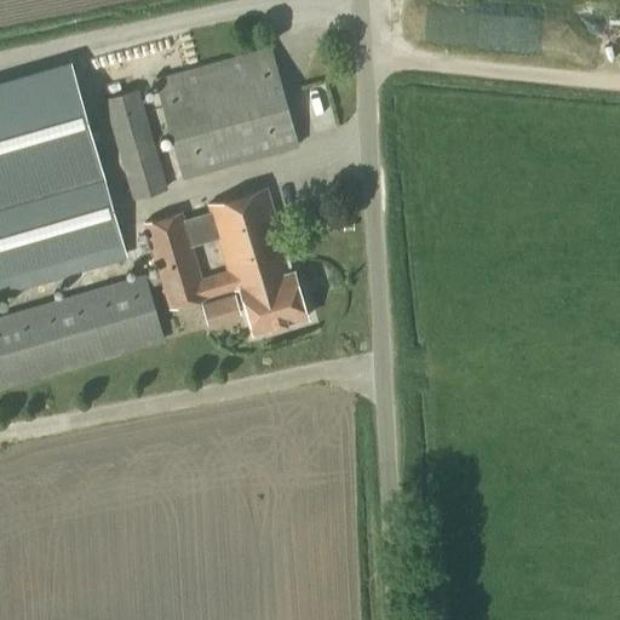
[(319,69),(327,46),(316,42),(308,64),(319,69)]
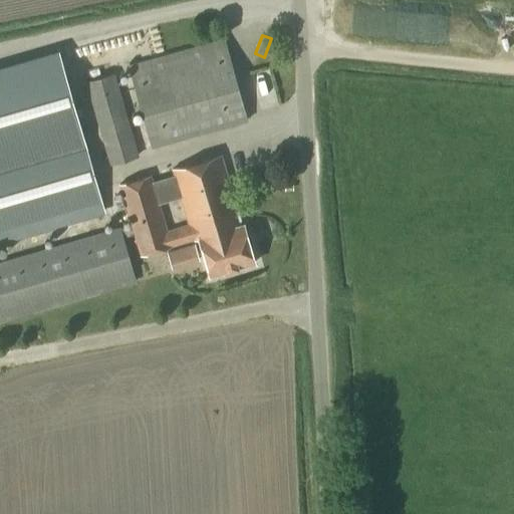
[(149,142),(245,114),(223,38),(127,65),(149,142)]
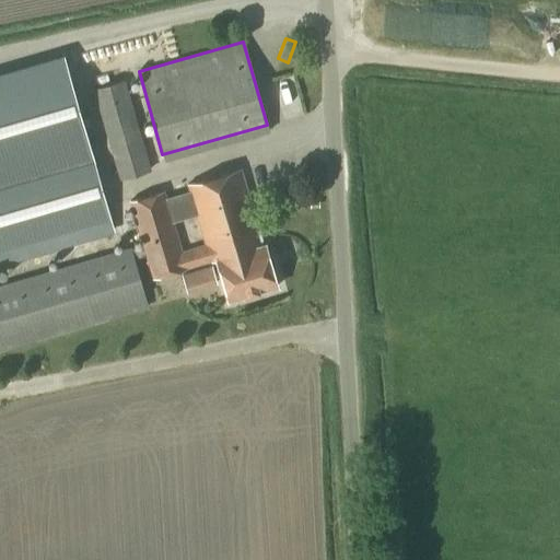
[(63,59),(0,78),(0,265),(114,232),(63,59)]
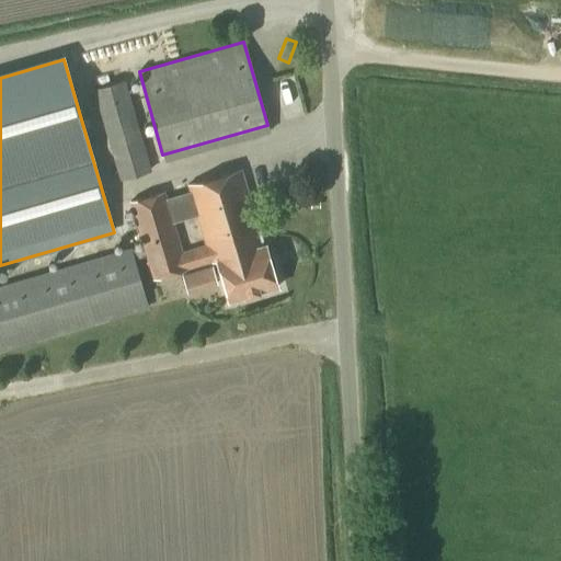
[(119,180),(150,171),(124,80),(93,90),(119,180)]
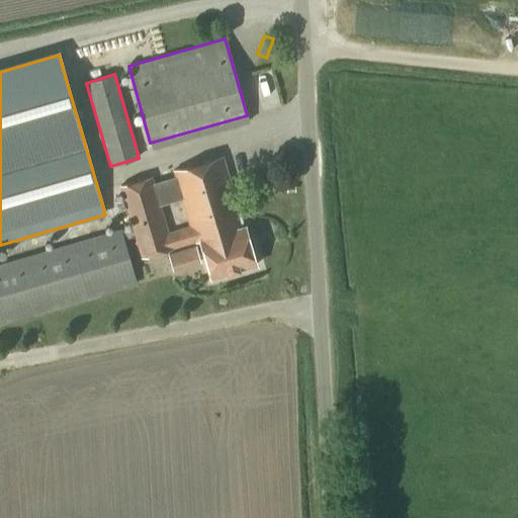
[(155,162),(175,155),(172,146),(152,153),(155,162)]
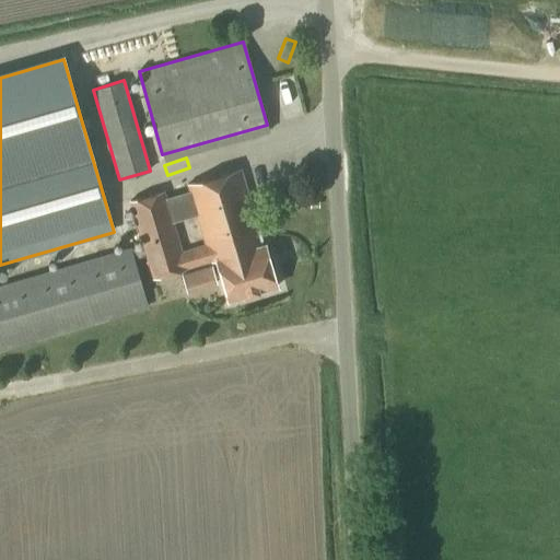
[(217,261),(228,300),(276,287),(264,245),(263,245),(241,168),(186,185),(188,191),(166,198),(164,191),(128,202),(152,280),(186,269),(210,261),(210,264),(217,261)]
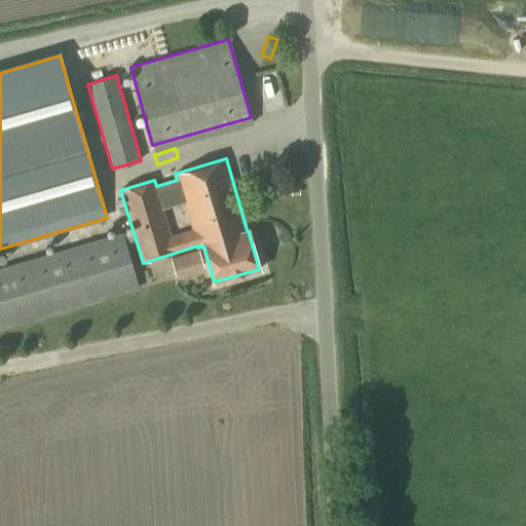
[(0,330),(139,290),(122,232),(0,267),(0,330)]
